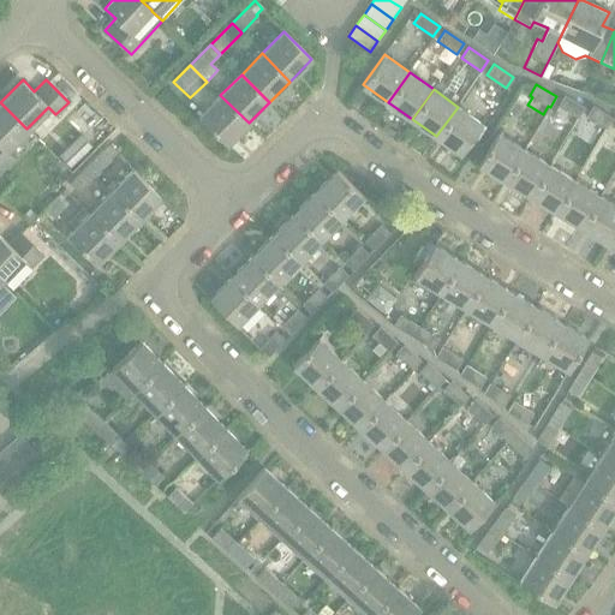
[(227,145),(249,123),(220,95),(198,117),(227,145)]
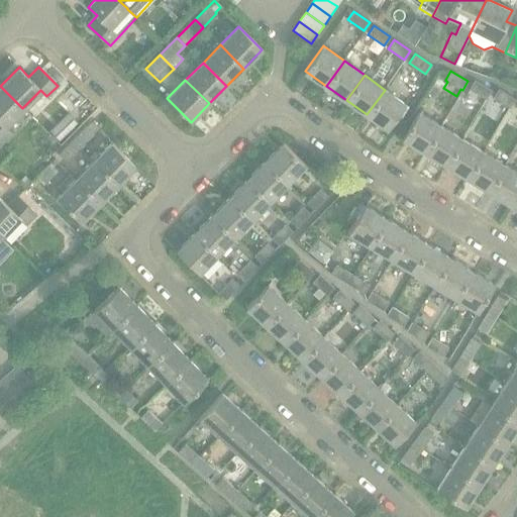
[(469,89),(486,99),(491,90),(474,80),(469,89)]
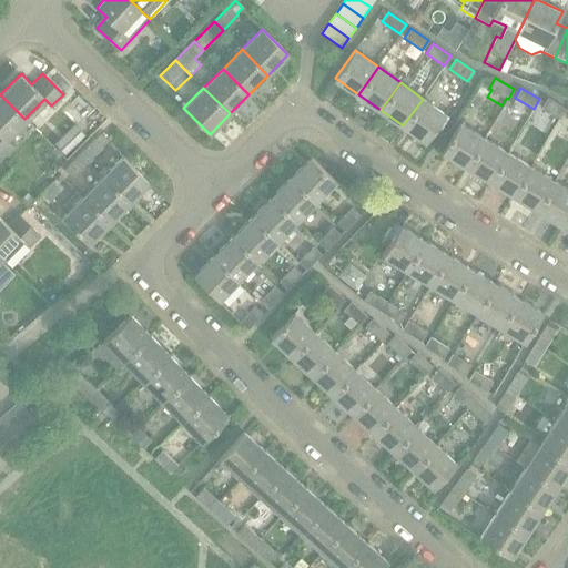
[(7,138),(24,119),(0,94),(0,156),(13,144),(7,138)]
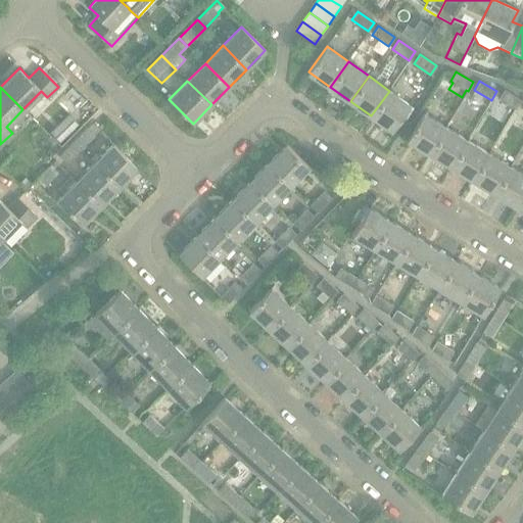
[(498,98),(516,109),(521,100),(504,90),(498,98)]
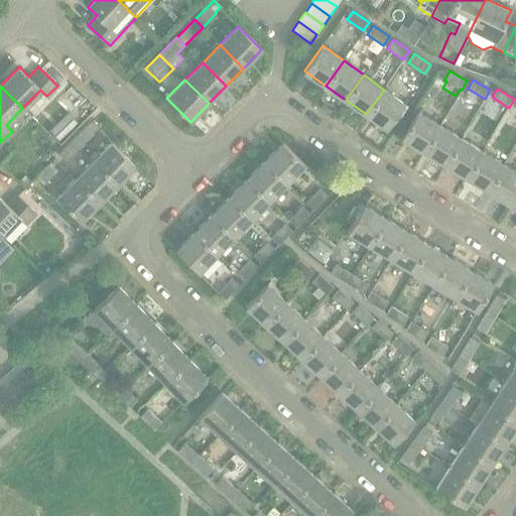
[(384,90),(366,114),(387,129),(405,105),(384,90)]
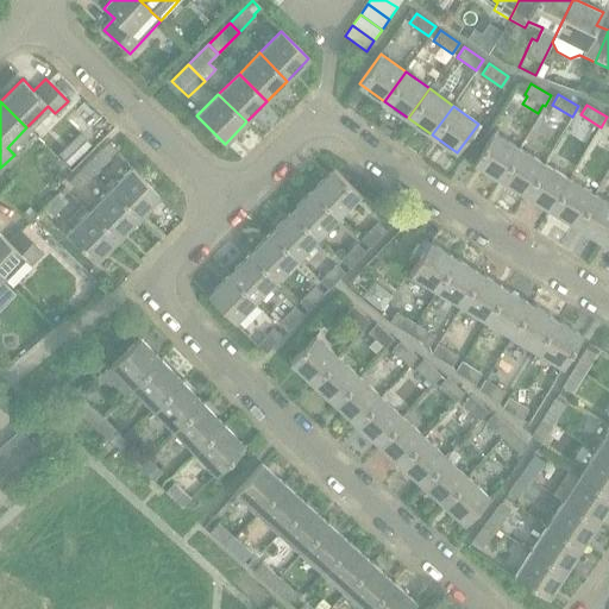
[(57,154),(70,165),(92,145),(79,132),(57,154)]
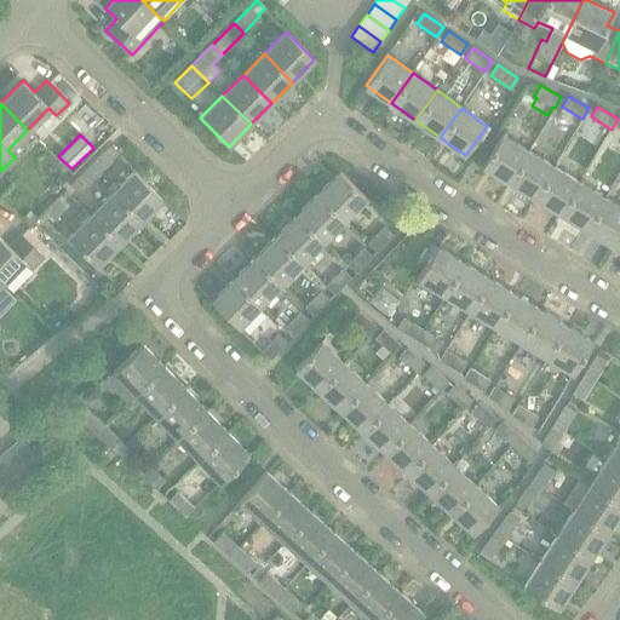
[(509,182),(528,150),(501,135),(482,166),(509,182)]
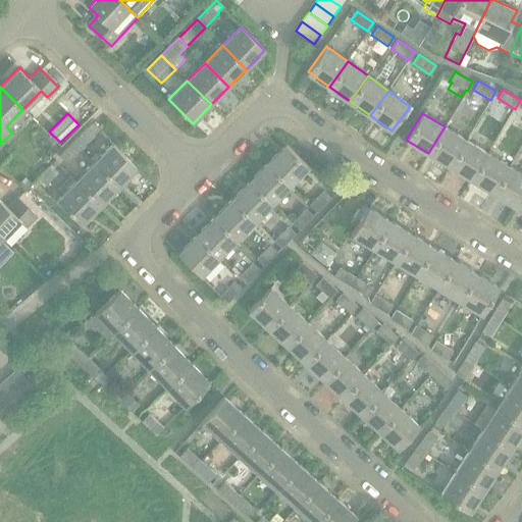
[(451,166),(466,140),(445,126),(428,153),(451,166)]
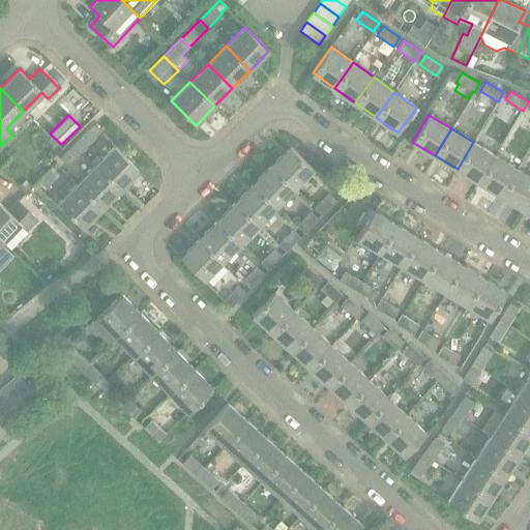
[(74,144),(81,151),(95,138),(88,130),(74,144)]
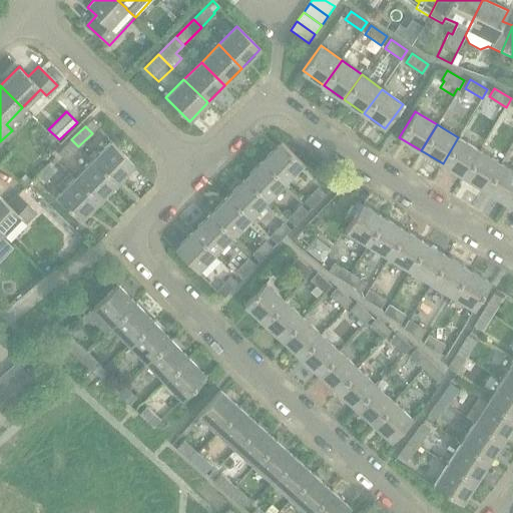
[(464,176),(480,150),(458,137),(443,163),(464,176)]
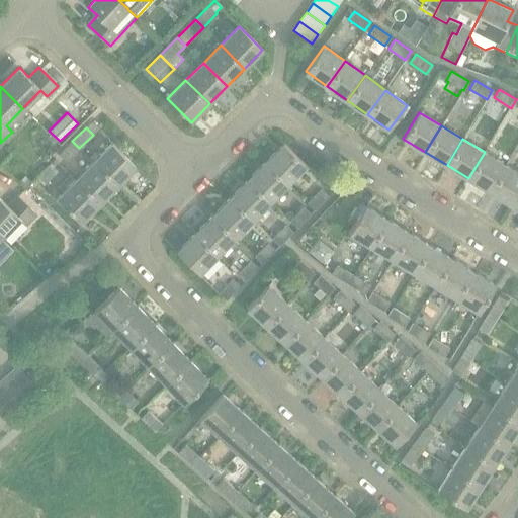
[(65,161),(79,148),(72,141),(59,154),(65,161)]
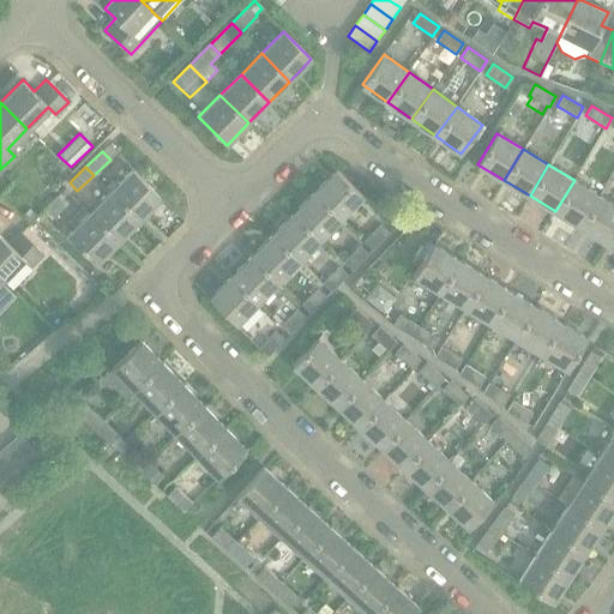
[(109,191),(138,218),(160,197),(132,169),(109,191)]
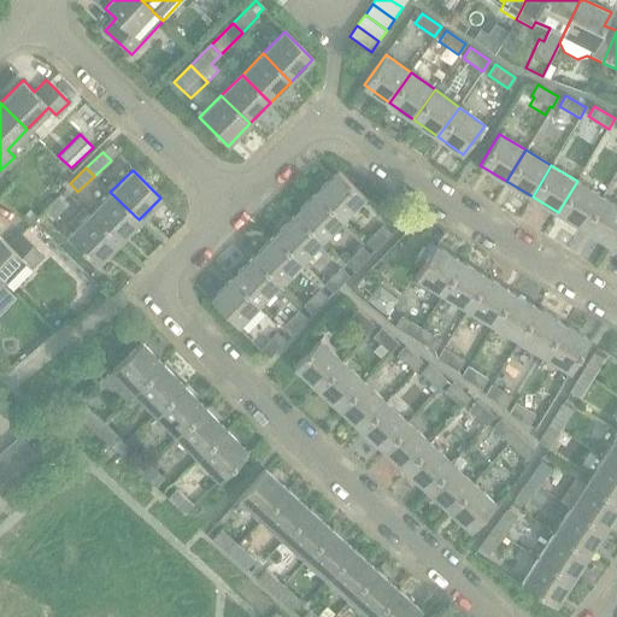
[(315,193),(342,219),(364,198),(336,171),(315,193)]
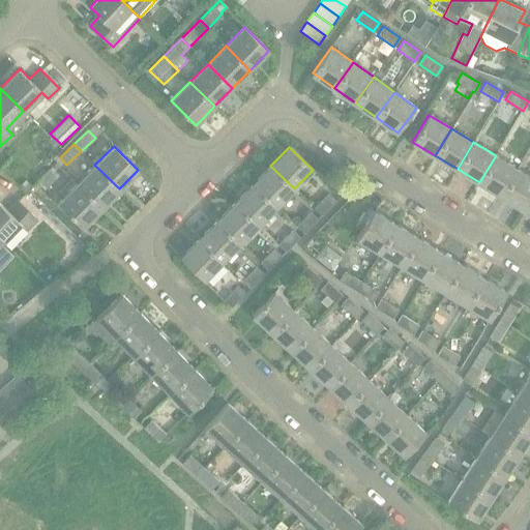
[(501,196),(518,169),(496,155),(479,182),(501,196)]
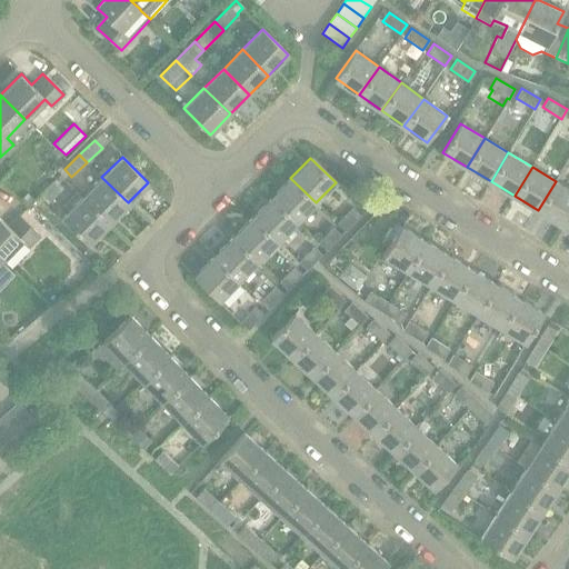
[(108,222),(128,202),(101,177),(82,197),(108,222)]
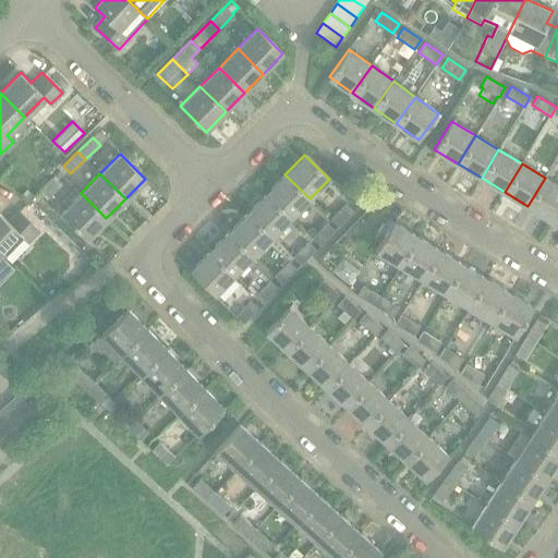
[(290,218),(310,198),(284,174),(266,193),(290,218)]
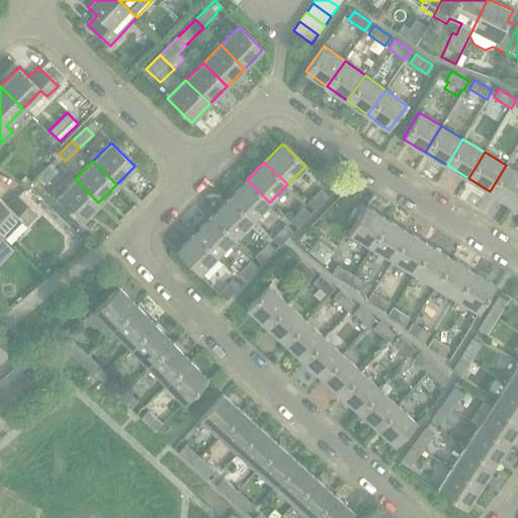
[(35,177),(44,185),(58,171),(50,163),(35,177)]
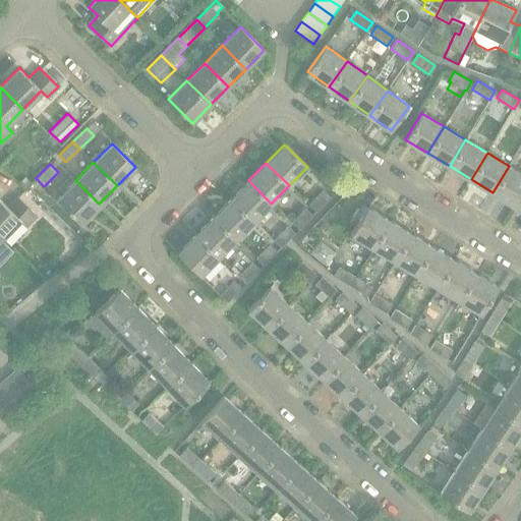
[(514,206),(520,192),(520,173),(509,166),(493,192),(514,206)]
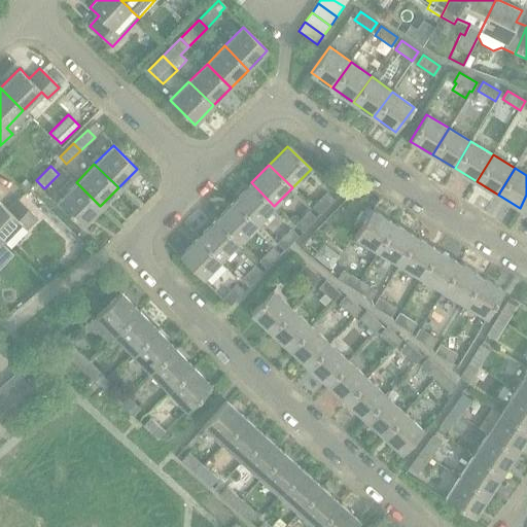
[(81,224),(100,206),(76,182),(58,200),(81,224)]
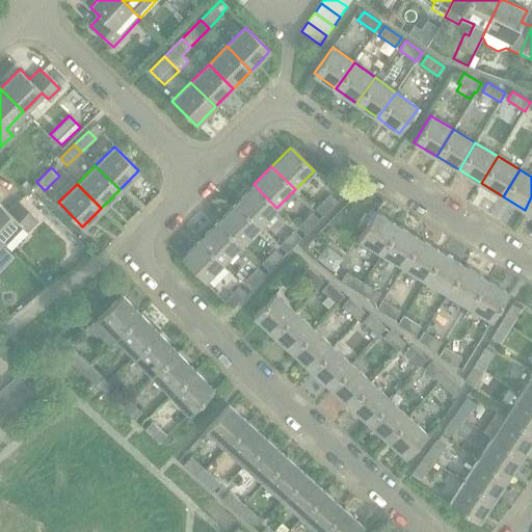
[(259,225),(276,208),(254,184),(236,203),(259,225)]
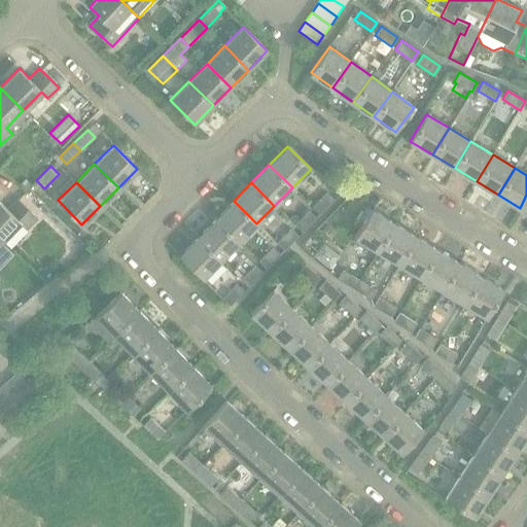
[(312,206),(319,213),(334,200),(326,191),(312,206)]
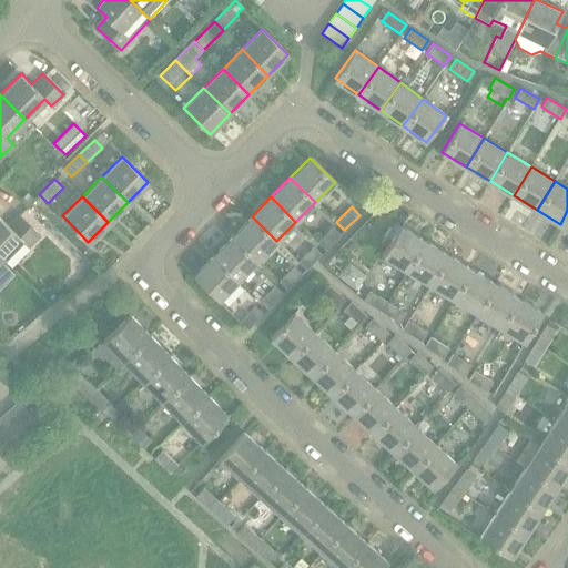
[(0,257),(2,260),(21,240),(27,246),(39,234),(18,214),(7,225),(0,217),(0,257)]
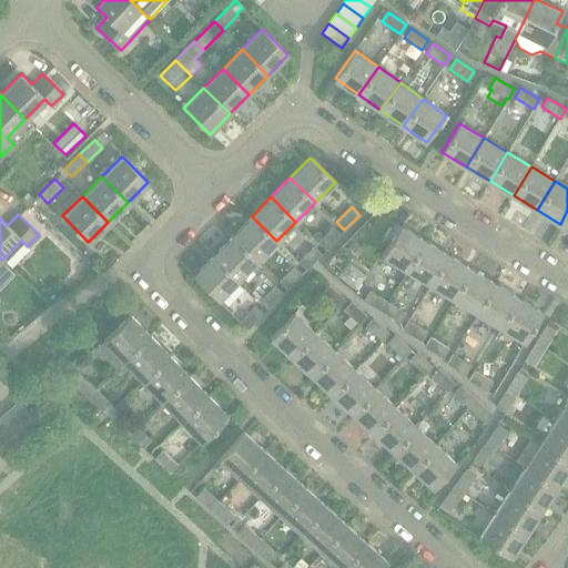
[(257,261),(276,241),(252,216),(232,235),(257,261)]
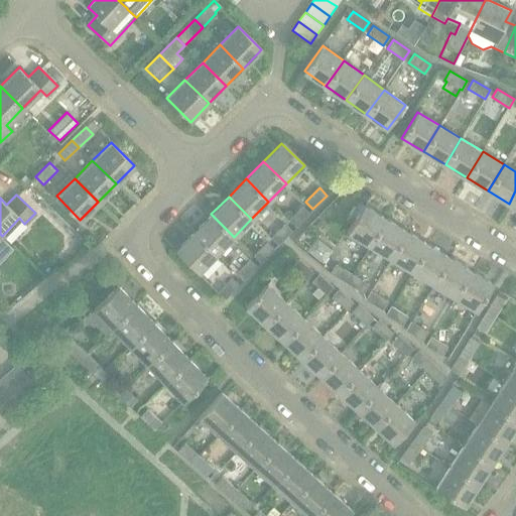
[(288,220),(295,227),(308,213),(301,206),(288,220)]
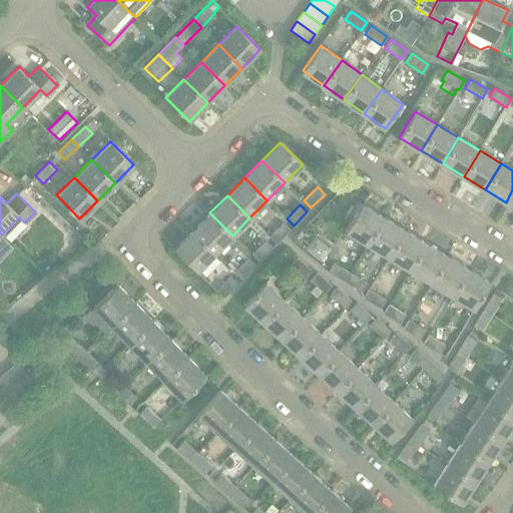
[(368,244),(384,218),(362,204),(346,231),(368,244)]
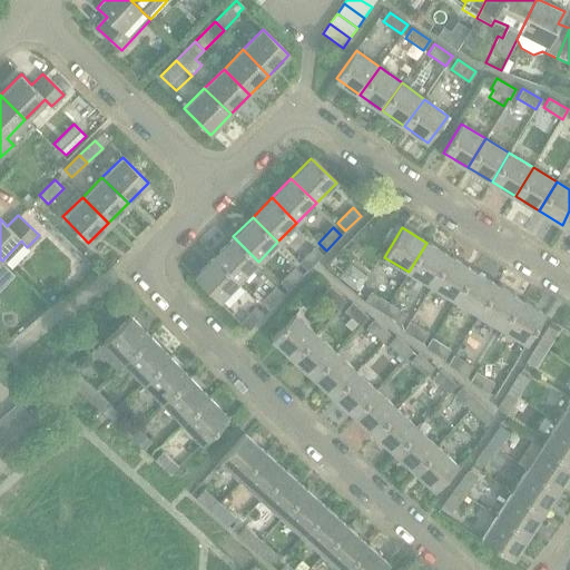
[(239,281),(258,262),(233,236),(214,256),(239,281)]
